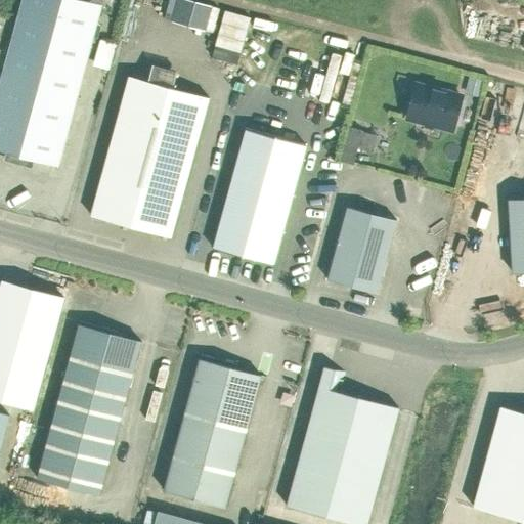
[(22,0),(0,81),(0,149),(57,166),(102,0),(22,0)]
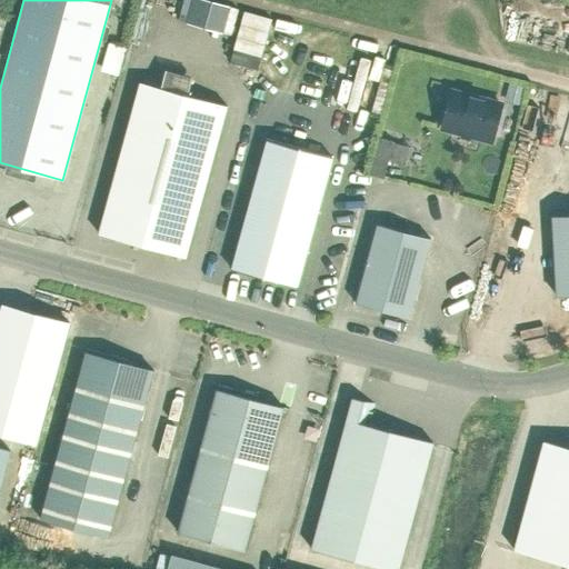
[(130,35),(129,45),(150,48),(156,17),(120,10),(116,32),(130,35)]
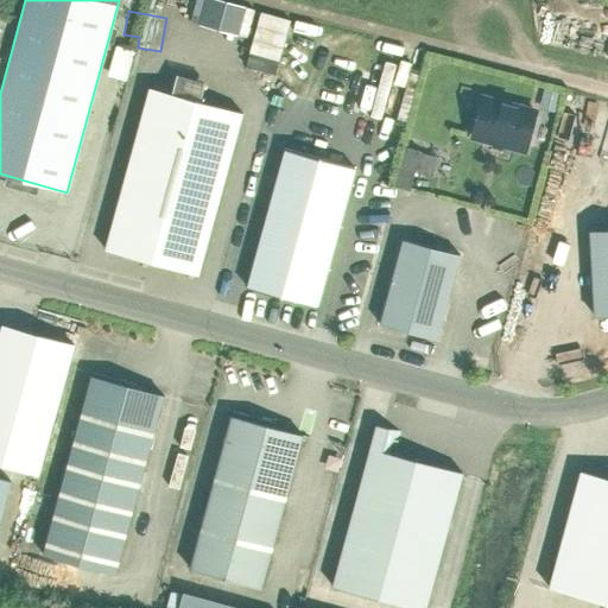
[(274,75),(290,21),(264,14),(249,68),(274,75)]
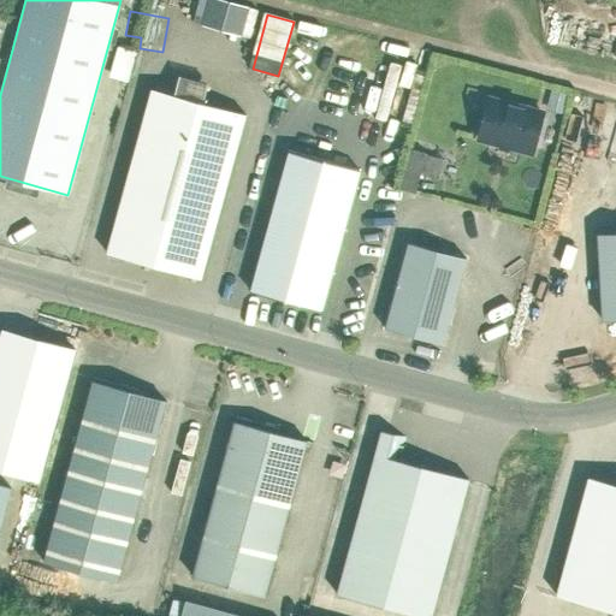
[(224,28),(214,86),(247,92),(256,34),(224,28)]
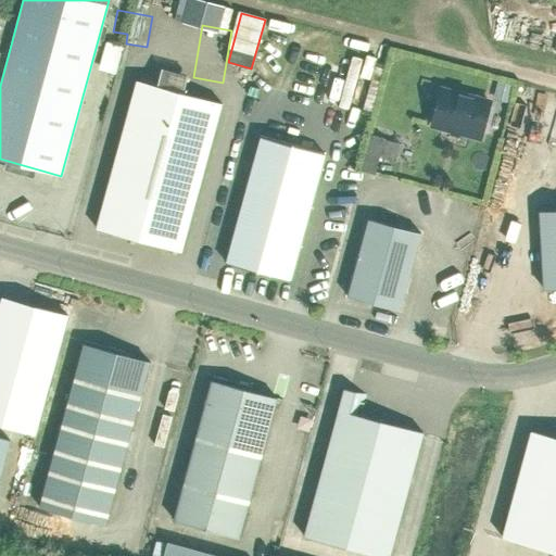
[(161,43),(162,53),(181,52),(181,42),(161,43)]
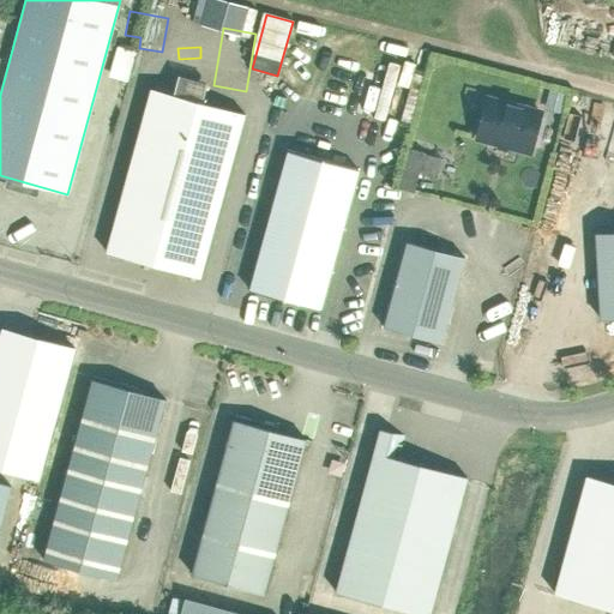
[(549,89),(545,106),(561,110),(566,94),(549,89)]
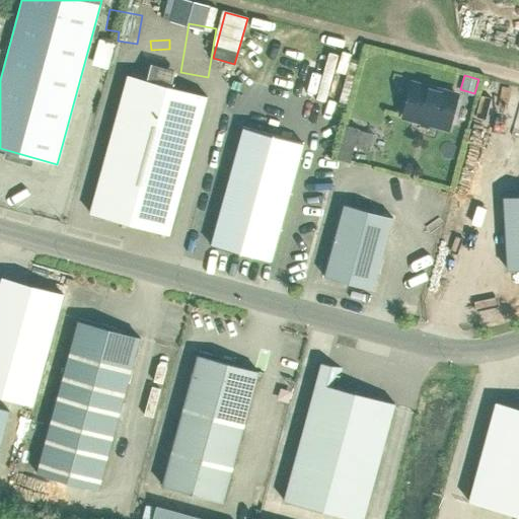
[(127,77),(90,213),(169,235),(207,98),(127,77)]
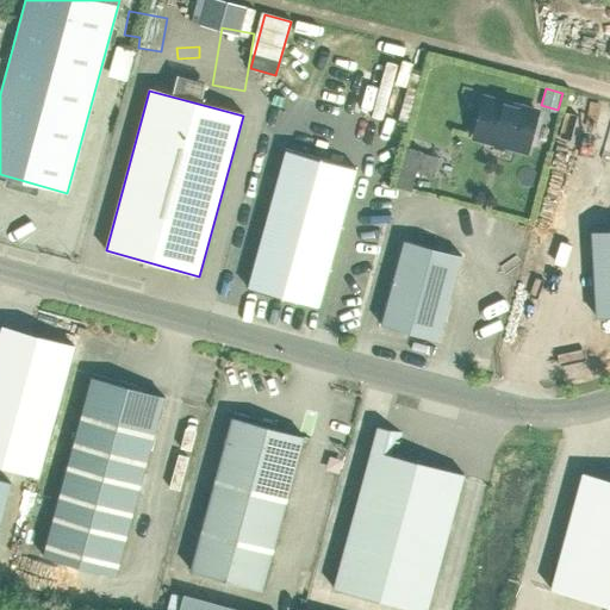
[(484,99),(474,137),(527,151),(537,112),(484,99)]
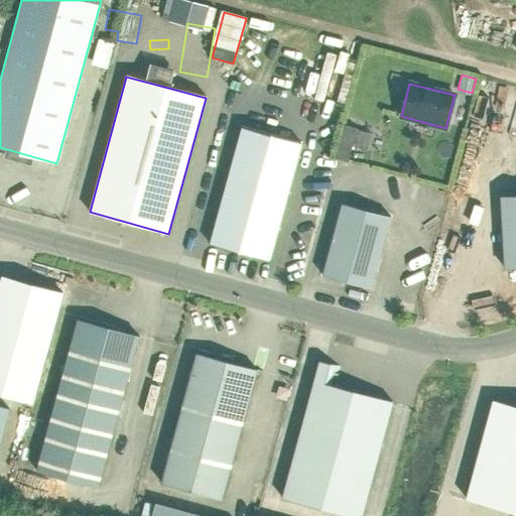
[(511,136),(515,116),(515,112),(479,103),(473,127),(511,136)]
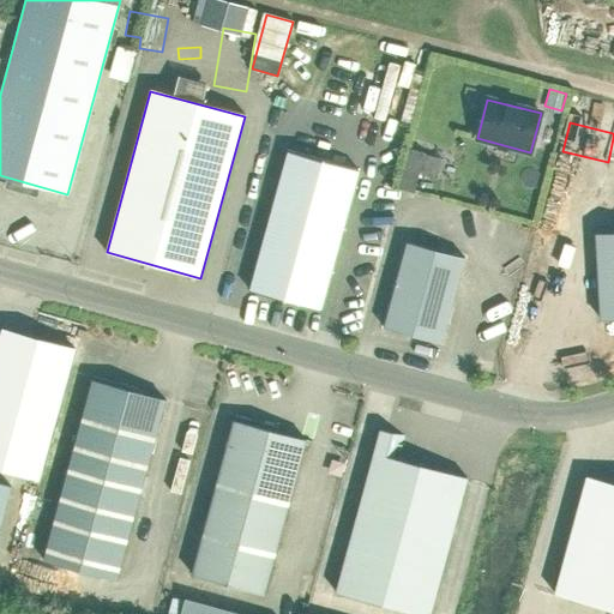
[(414,192),(425,154),(408,149),(397,187),(414,192)]
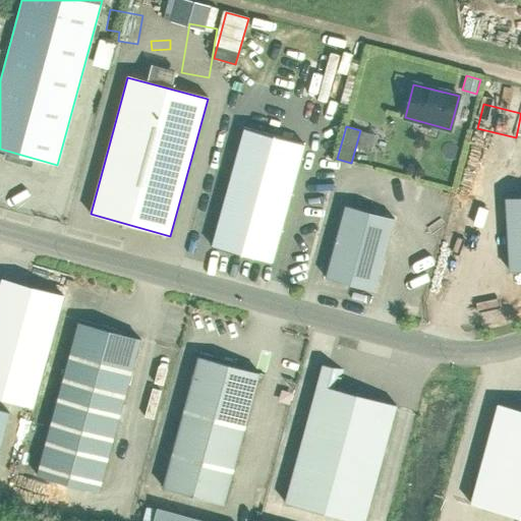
[(272,264),(304,143),(244,127),(211,247),(272,264)]
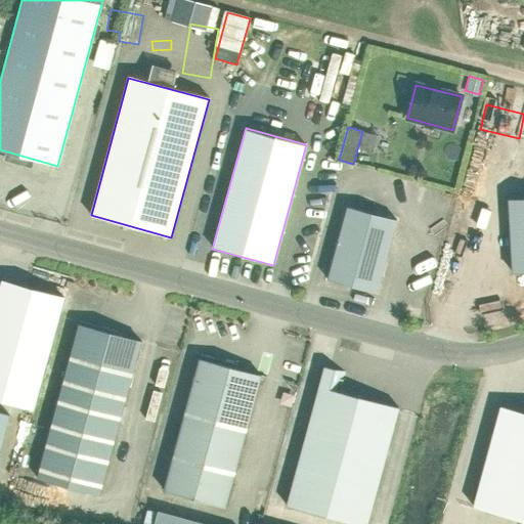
[(377,293),(396,220),(347,207),(328,279),(377,293)]
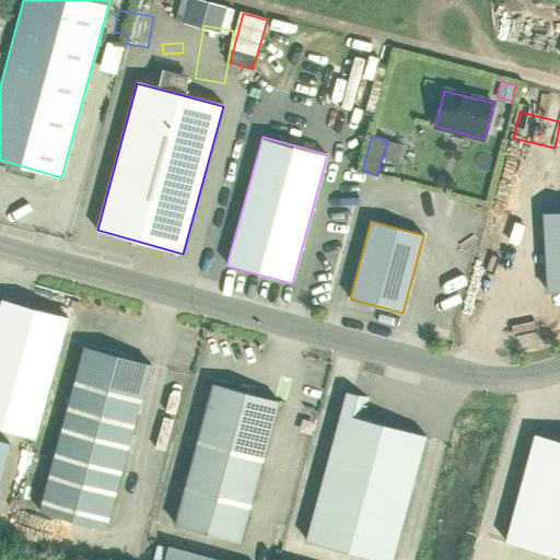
[(551,235),(550,225),(528,229),(529,238),(551,235)]
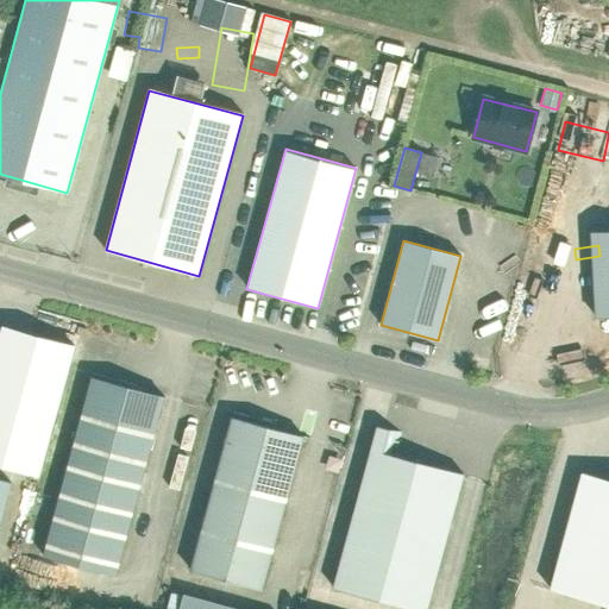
[(0,426),(0,479),(11,483),(35,489),(73,352),(24,339),(0,426)]
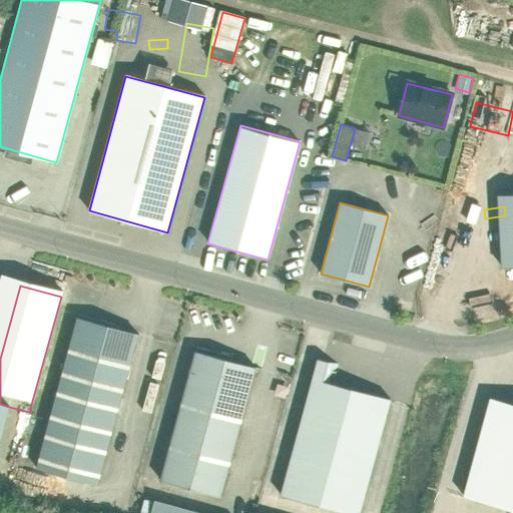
[(78,315),(54,403),(115,420),(138,335),(114,329),(115,325),(78,315)]
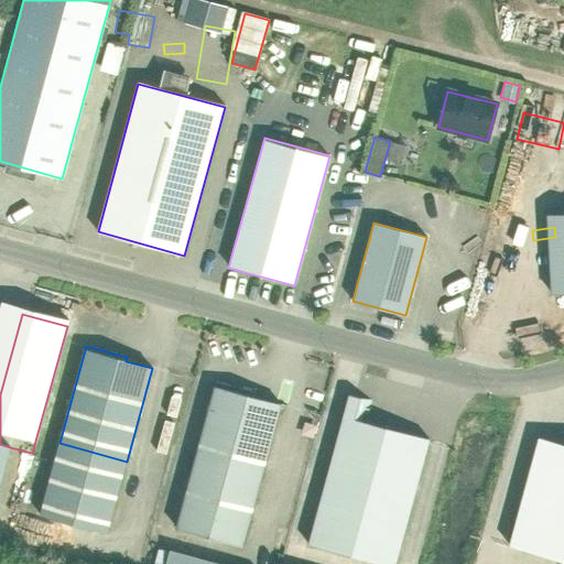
[(243,546),(282,404),(255,397),(256,392),(215,381),(175,528),(243,546)]
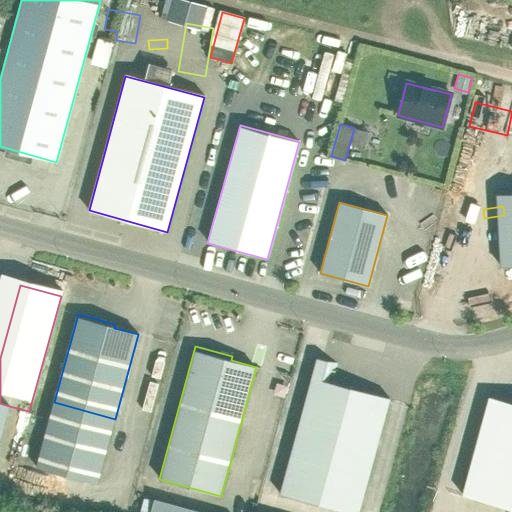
[(337,363),(317,358),(280,494),(346,511),(358,511),(390,398),(332,383),(337,363)]
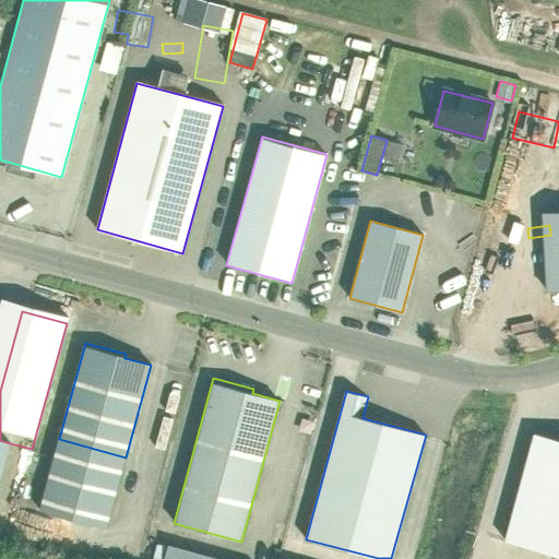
[(558,555),(558,440),(534,433),(523,471),(504,540),(523,545),(558,555)]
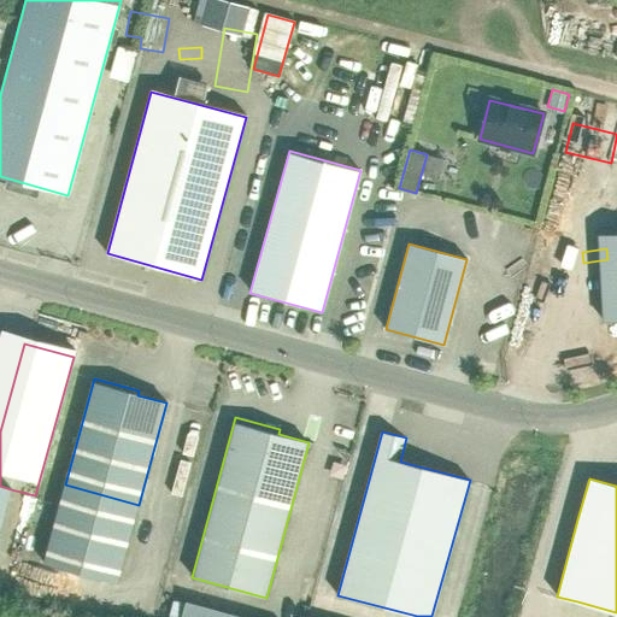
[(52,536),(124,556),(139,505),(65,485),(52,536)]
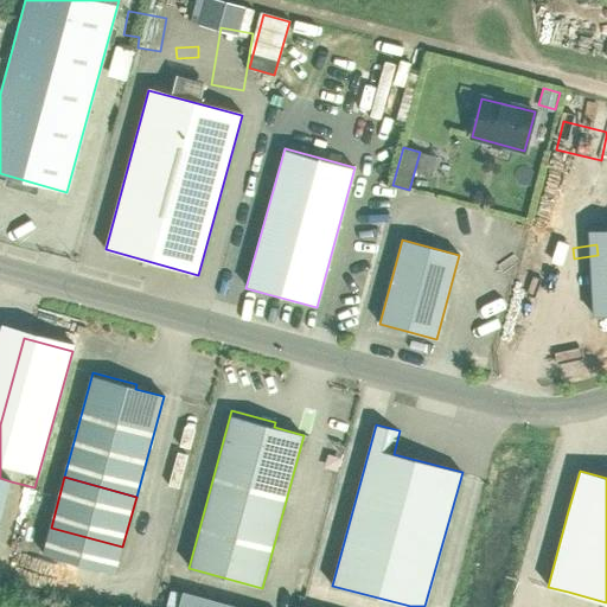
[(0,521),(11,481),(0,478),(0,521)]
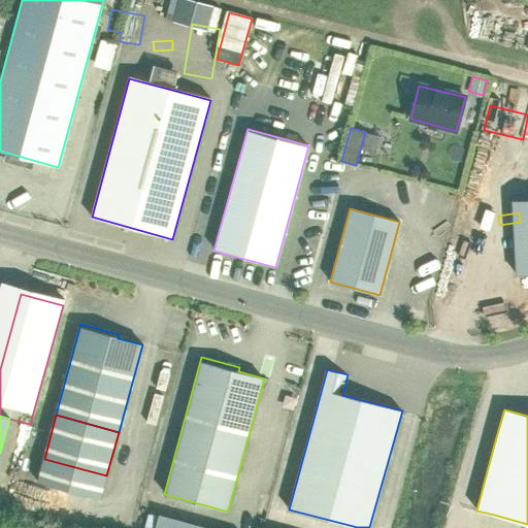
[(100,499),(106,475),(44,459),(38,482),(100,499)]
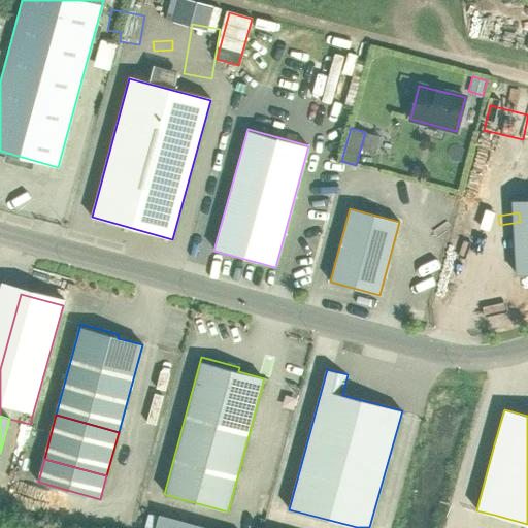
[(209,527),(155,515),(151,527),(209,527)]
